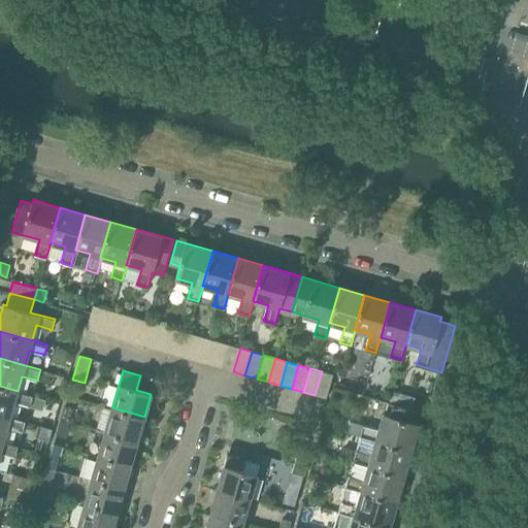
[(322,371),(315,395),(326,398),(333,374),(322,371)]
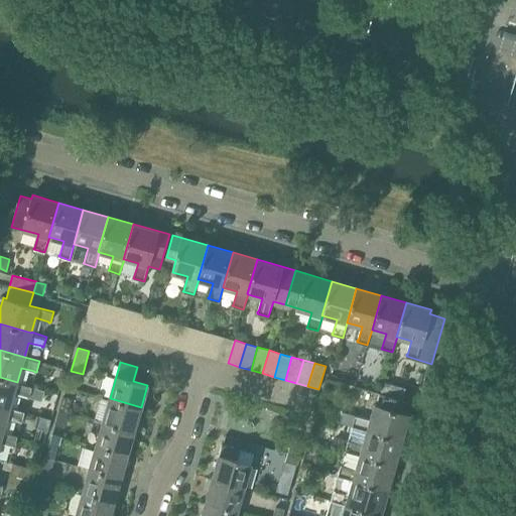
[(0,377),(0,403),(10,407),(10,406),(14,392),(27,396),(29,397),(32,386),(17,382),(0,377)]
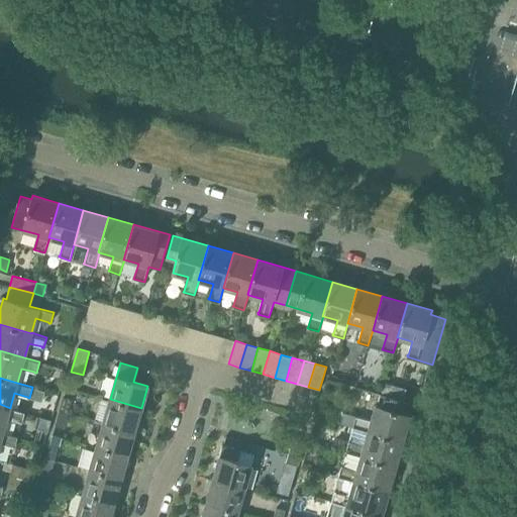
[(385,383),(382,394),(405,400),(407,390),(385,383)]
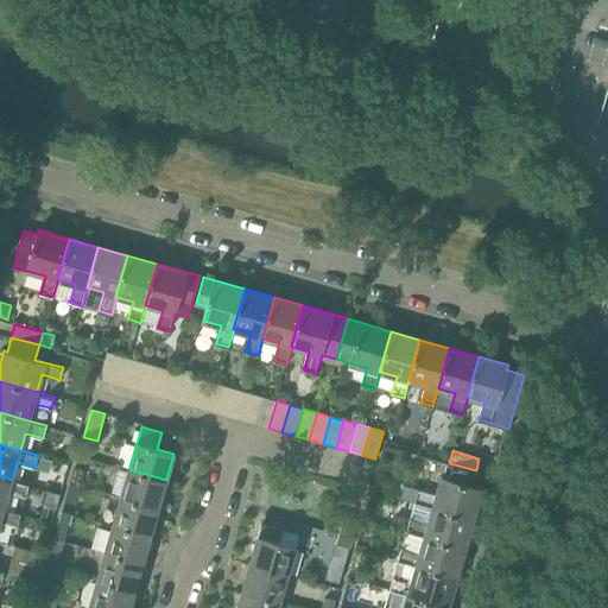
[(415,501),(432,507),(434,505),(474,517),(482,488),(480,488),(485,474),(475,472),(476,470),(449,463),(445,462),(436,494),(420,491),(420,489),(419,488),(415,501)]
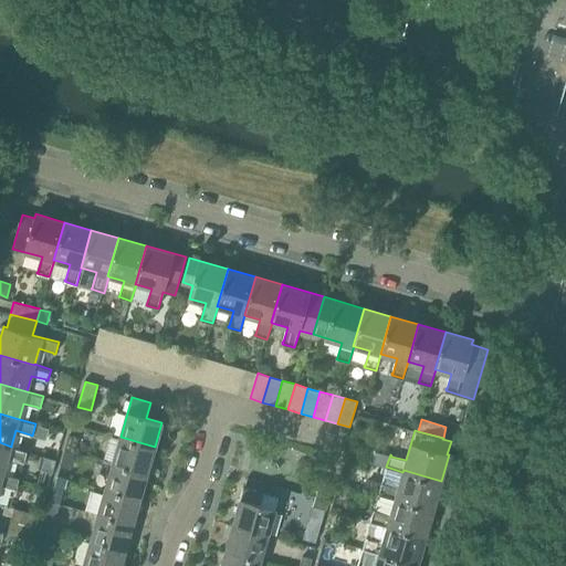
[(70,435),(65,450),(74,453),(79,438),(70,435)]
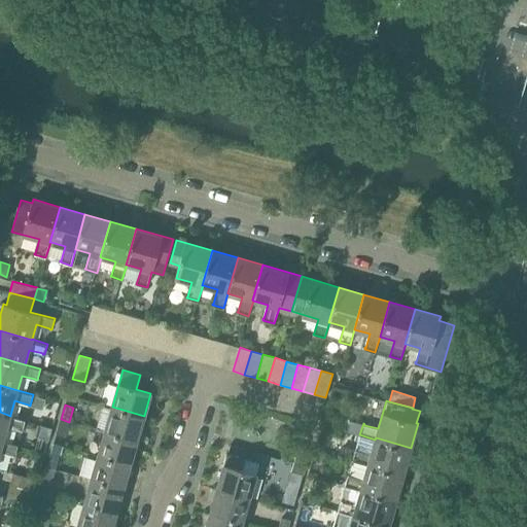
[(97,428),(105,430),(137,440),(144,416),(112,407),(104,405),(97,428)]
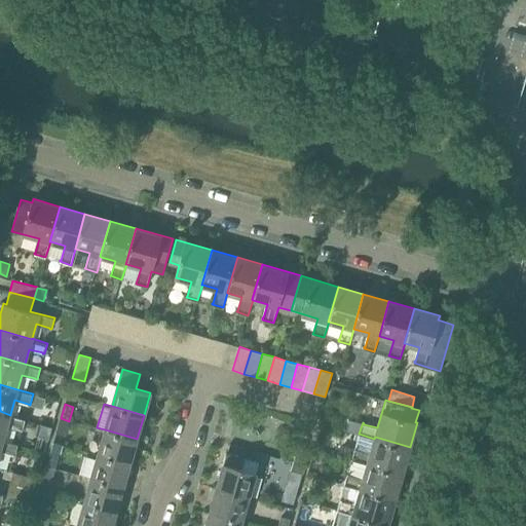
[(0,411),(0,439),(3,440),(7,425),(21,429),(23,430),(26,419),(10,414),(10,415),(0,411)]
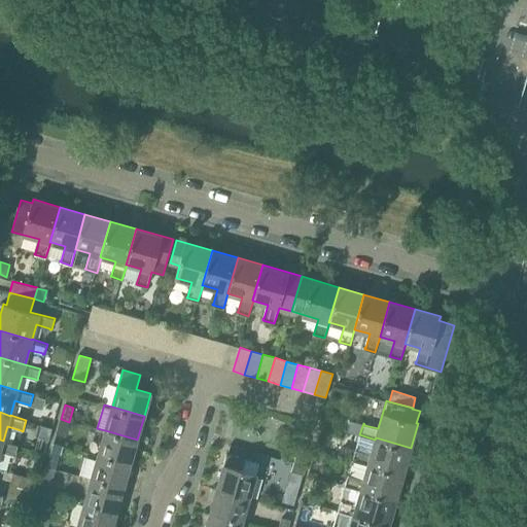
[(69,422),(61,419),(57,433),(65,436),(69,422)]
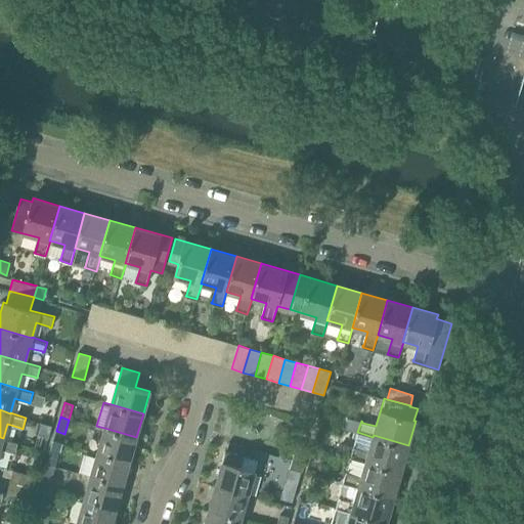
[(104,428),(97,451),(130,461),(136,437),(104,428)]
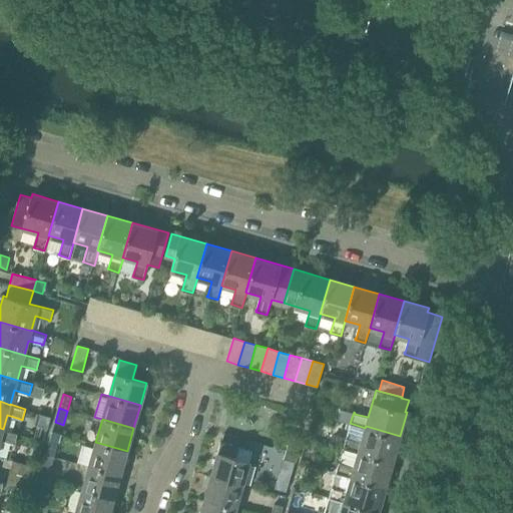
[(346,437),(344,447),(393,461),(400,436),(366,426),(365,428),(361,442),(348,438),(346,437)]
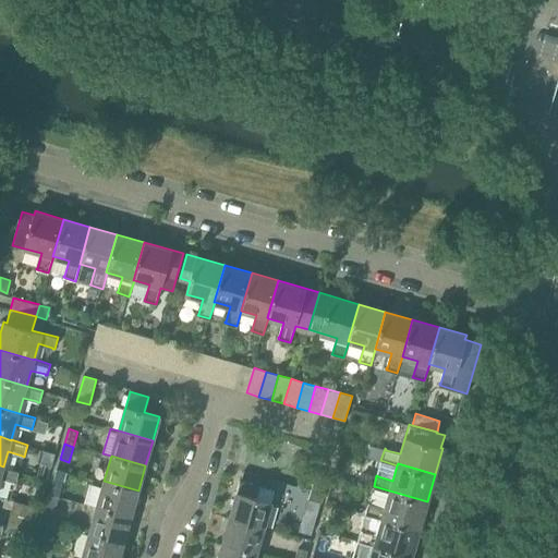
[(3,466),(0,465),(0,477),(0,478),(14,482),(14,483),(16,483),(20,471),(3,466)]
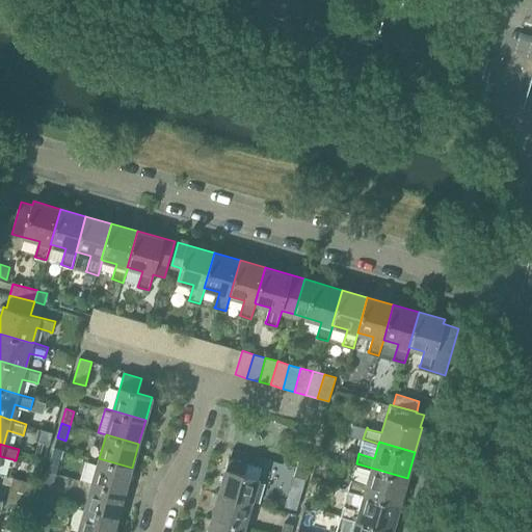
[(294,476),(307,479),(314,455),(301,451),(294,476)]
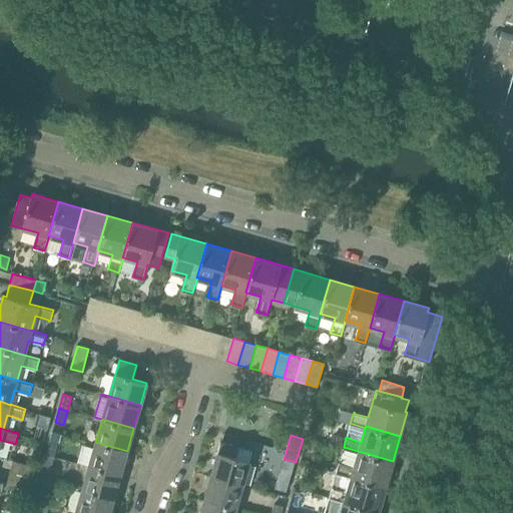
[(335,435),(332,444),(343,447),(345,438),(335,435)]
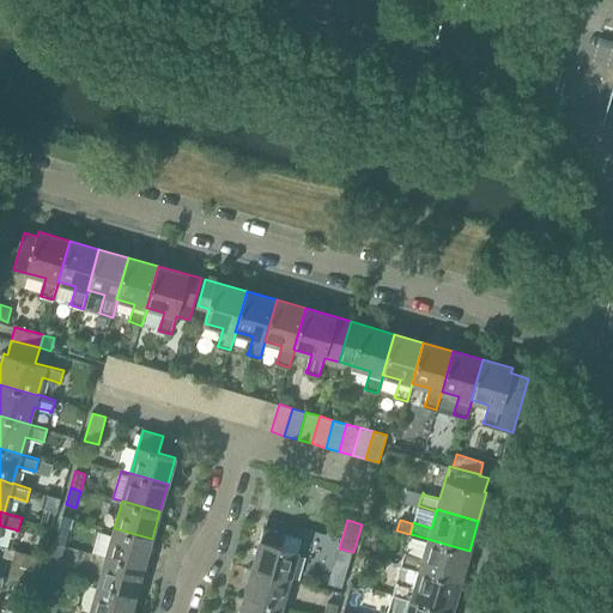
[(59,526),(55,542),(65,545),(70,529),(59,526)]
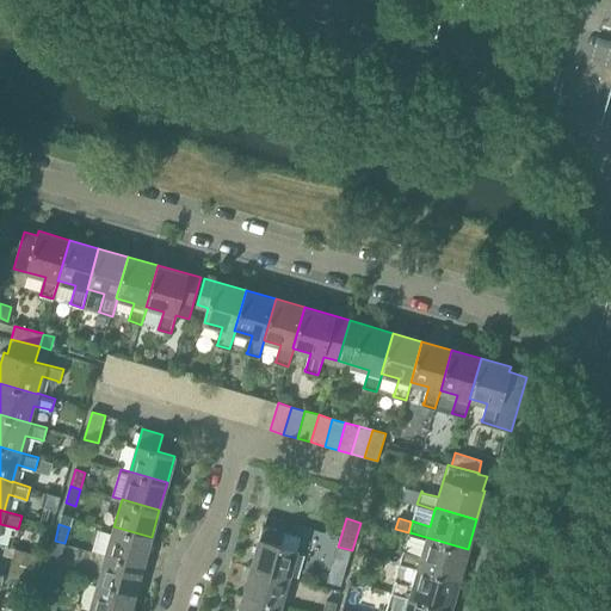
[(113,526),(106,555),(143,566),(152,537),(113,526)]
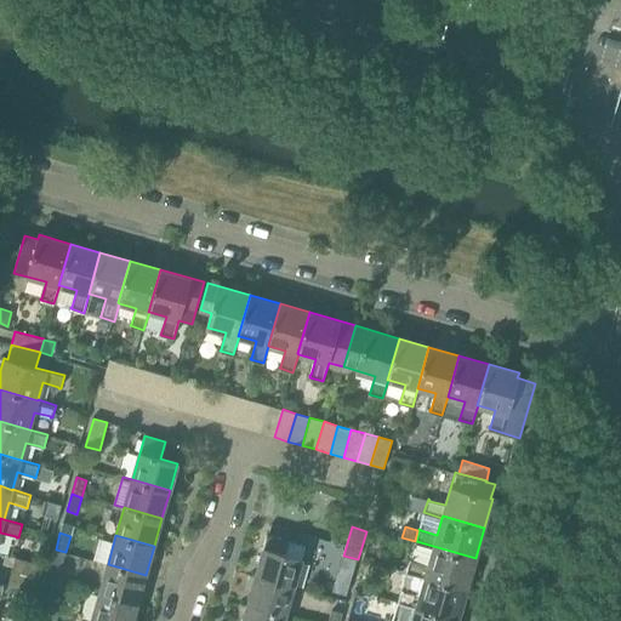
[(267,535),(256,575),(295,586),(306,546),(267,535)]
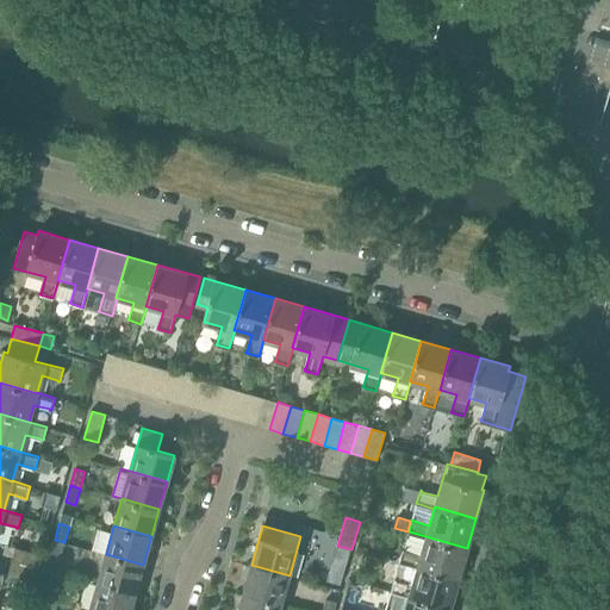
[(409,531),(399,561),(459,578),(467,548),(409,531)]
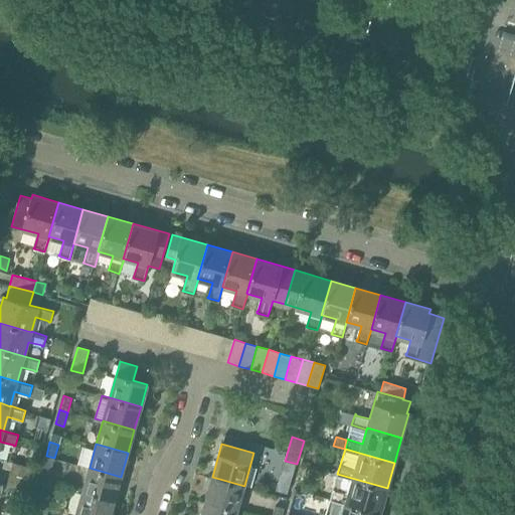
[(54,458),(46,456),(41,471),(50,473),(54,458)]
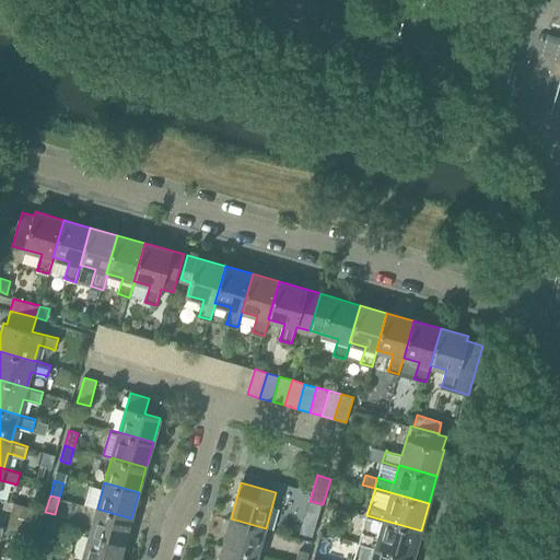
[(15,502),(12,514),(37,522),(41,509),(15,502)]
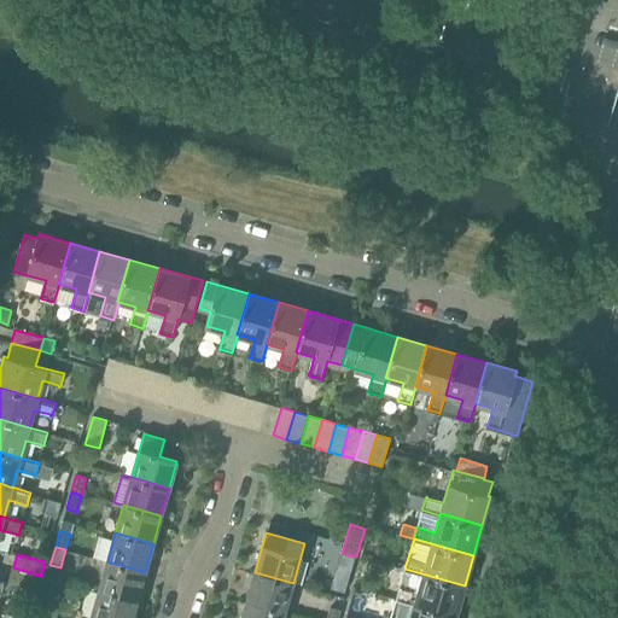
[(108,561),(99,589),(136,600),(145,572),(108,561)]
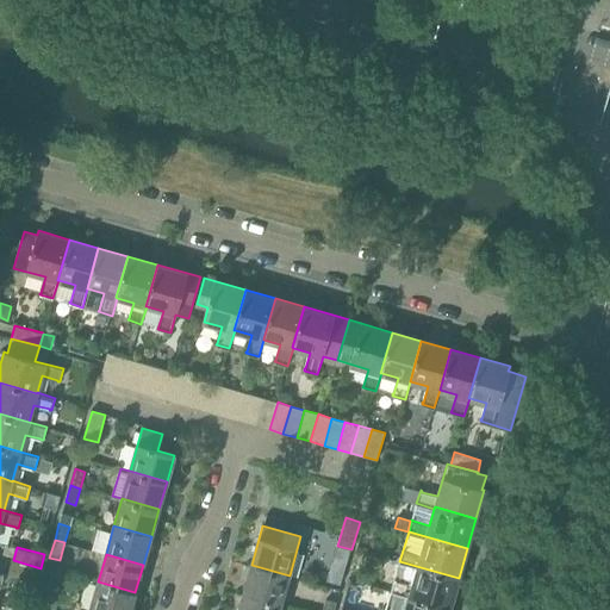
[(334,558),(330,572),(344,576),(348,561),(334,558)]
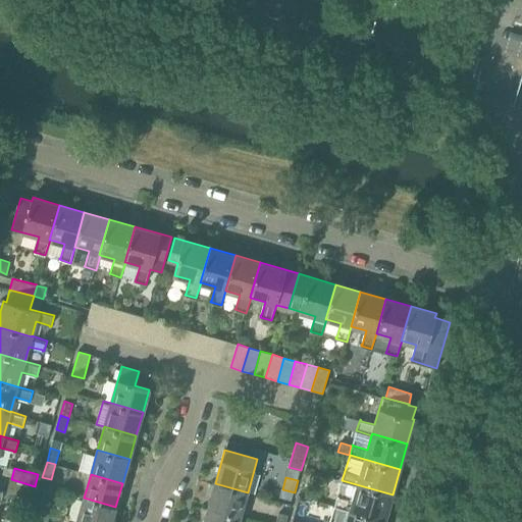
[(35,486),(11,479),(7,492),(31,499),(35,486)]
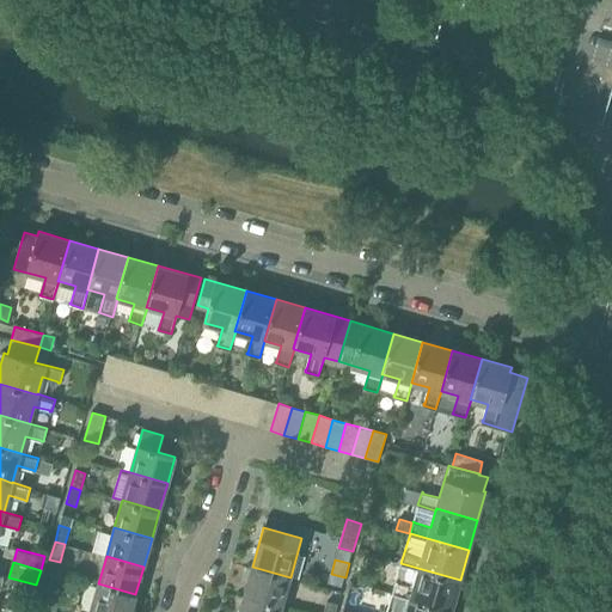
[(401,563),(392,592),(452,610),(460,580),(401,563)]
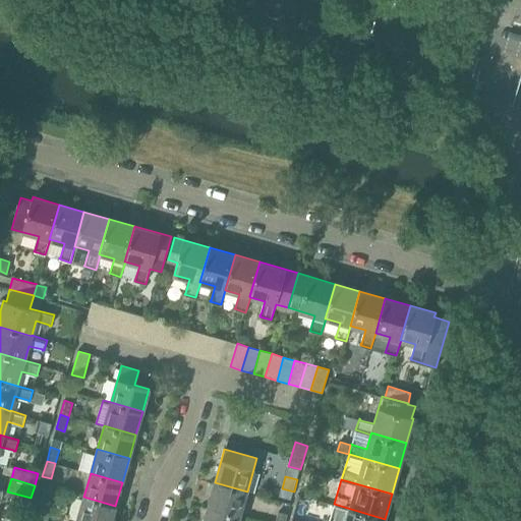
[(215,482),(208,506),(240,515),(247,491),(215,482)]
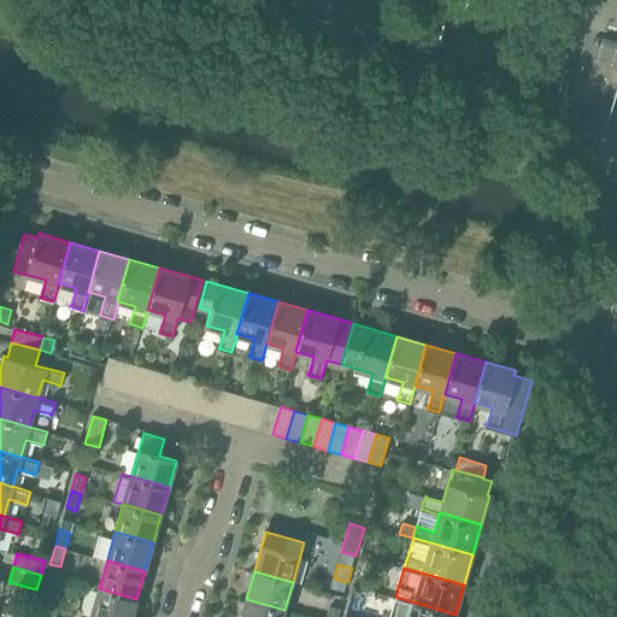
[(43,585),(39,603),(50,605),(54,588),(43,585)]
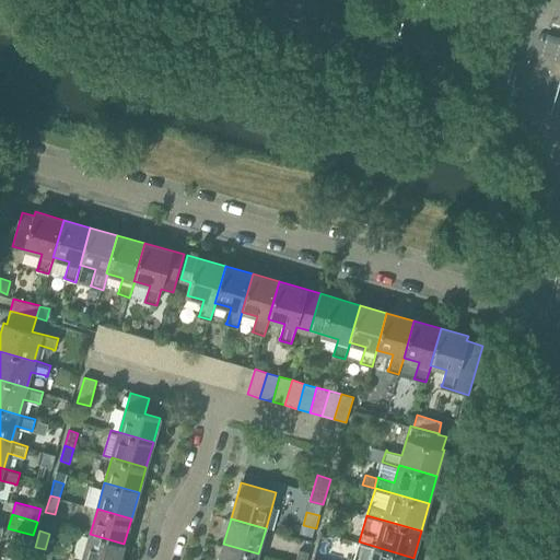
[(90,534),(83,559),(86,559),(119,559),(124,544),(90,534)]
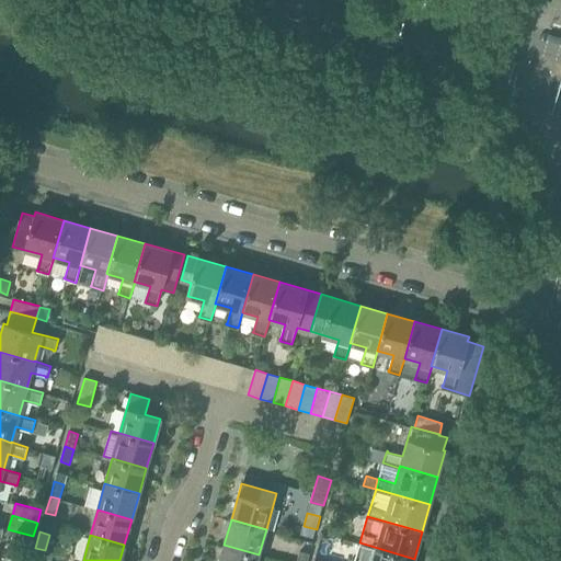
[(413,560),(414,559),(359,542),(354,560),(413,560)]
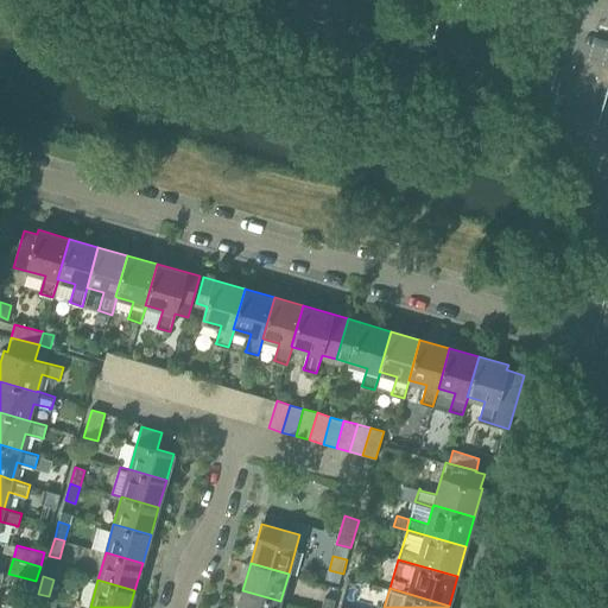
[(242,590),(236,607),(278,607),(280,601),(242,590)]
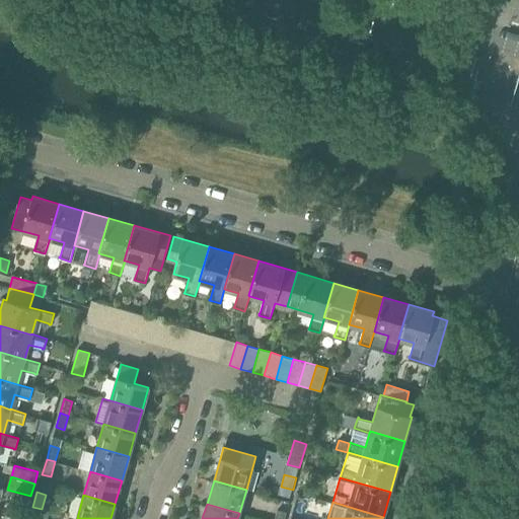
[(39,518),(42,509),(32,507),(28,518),(39,518)]
